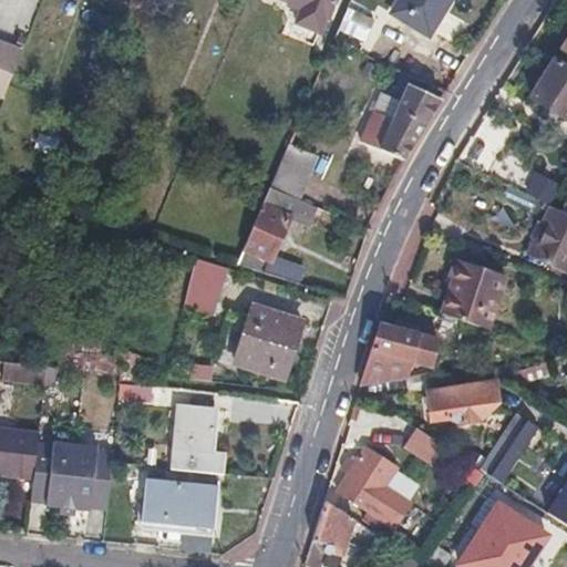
[(331,0),(278,0),(299,9),(292,24),(316,33),(322,18),(325,19),(331,0)]
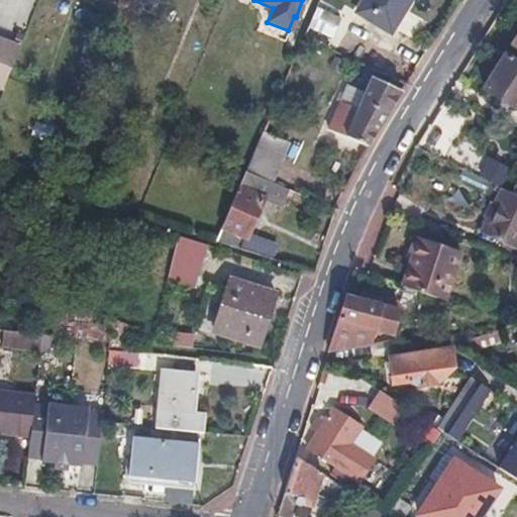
[(406,0),(360,0),(357,6),(390,26),(406,0)]
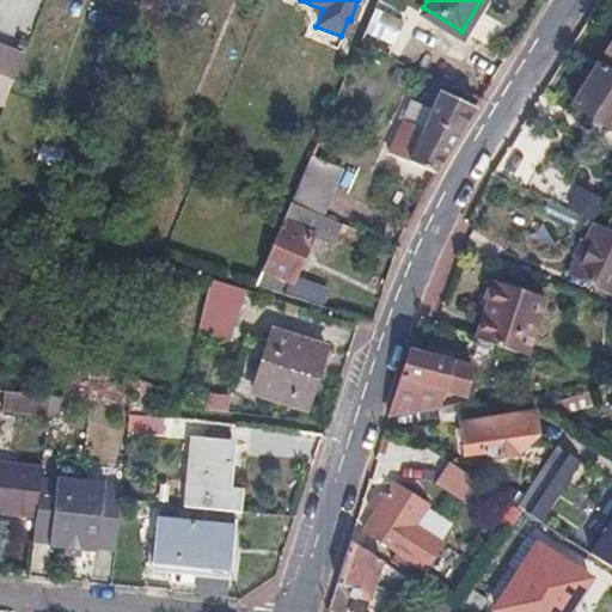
[(20,55),(0,47),(0,101),(2,102),(20,55)]
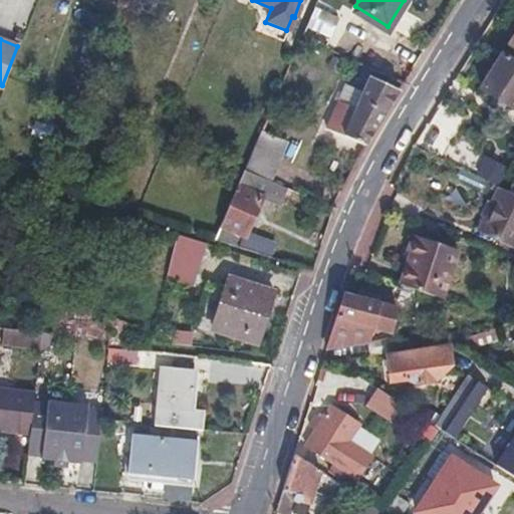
[(513,60),(504,54),(483,88),(513,106),(513,105),(513,60)]
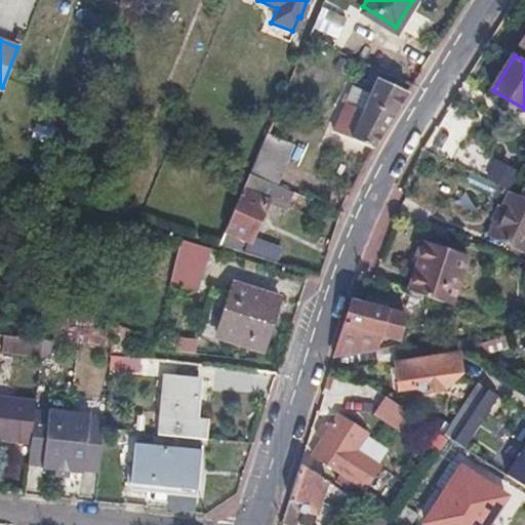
[(407,90),(378,77),(358,121),(342,114),(339,119),(332,115),(328,124),(372,147),(407,90)]
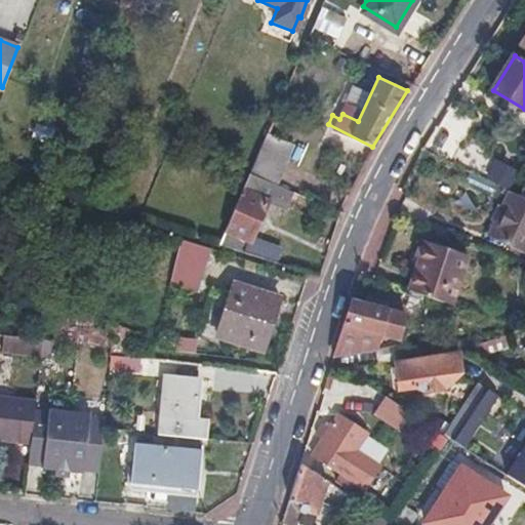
[(293,143),(267,132),(253,164),(271,172),(268,180),(276,184),(293,143)]
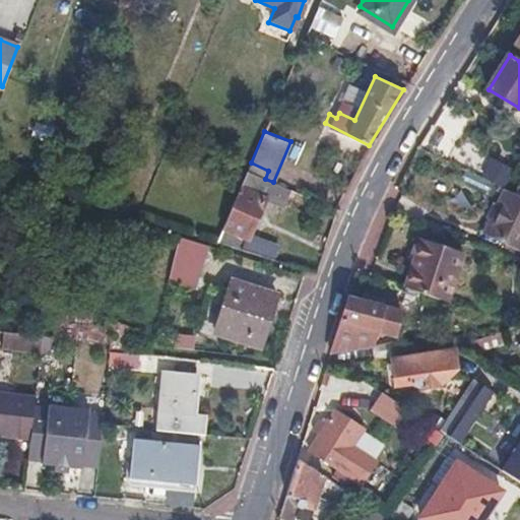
[(268,171),(251,163),(247,171),(265,179),(268,171)]
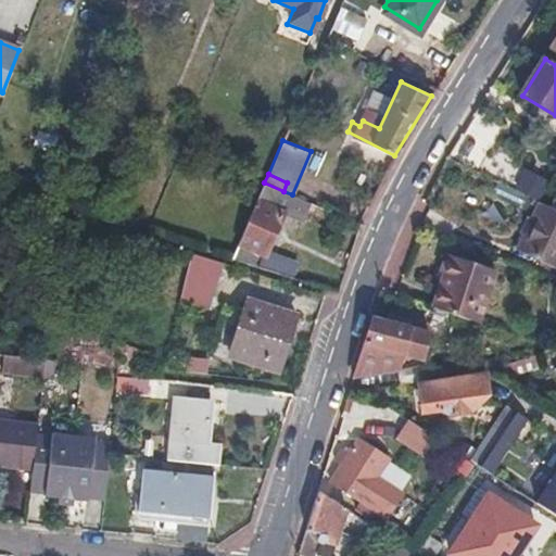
[(283,191),(264,182),(230,258),(251,265),(257,251),(264,254),(282,212),(275,209),(283,191)]
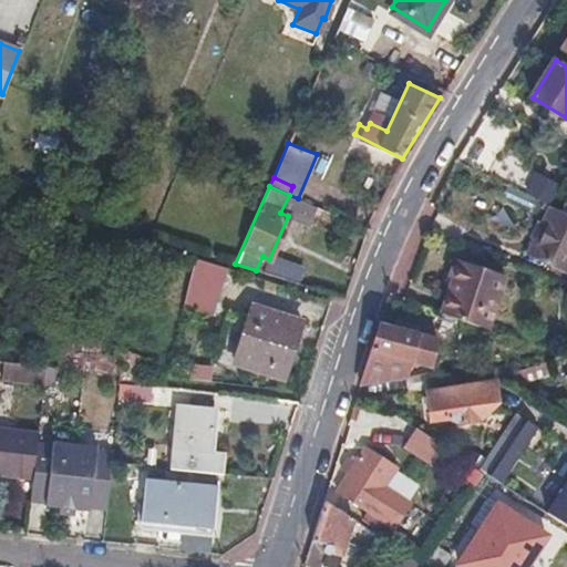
[(566,212),(562,209),(553,205),(529,249),(566,267),(566,212)]
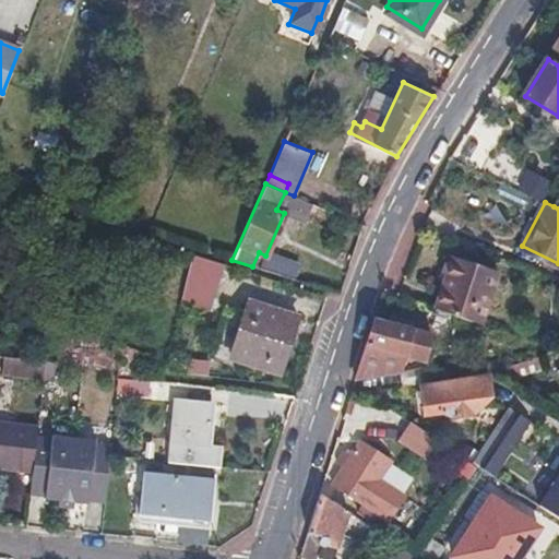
[(223,264),(191,254),(180,304),(211,311),(223,264)]
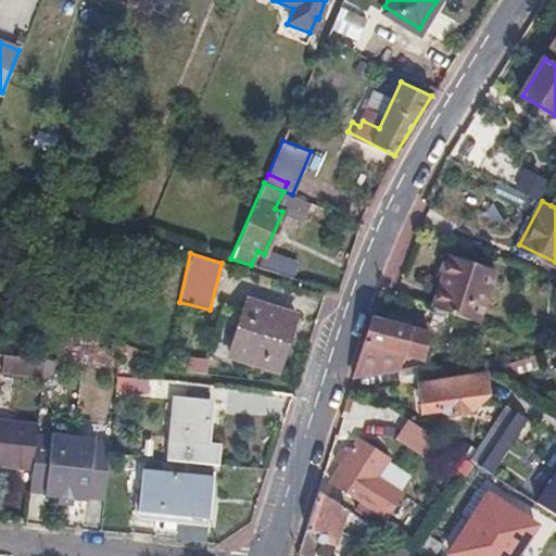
[(493,272),(450,256),(432,308),(477,323),(493,272)]
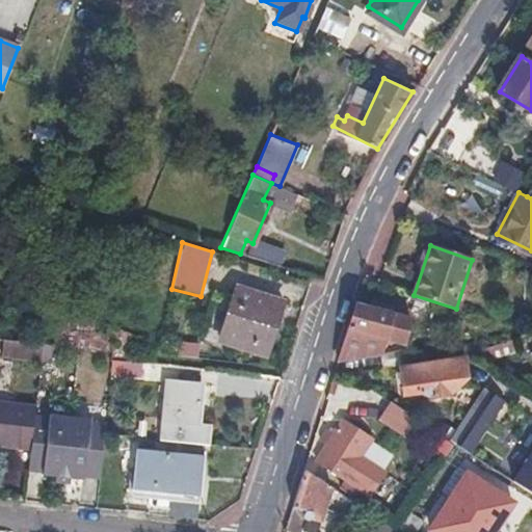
[(281,304),(234,287),(216,335),(263,352),(281,304)]
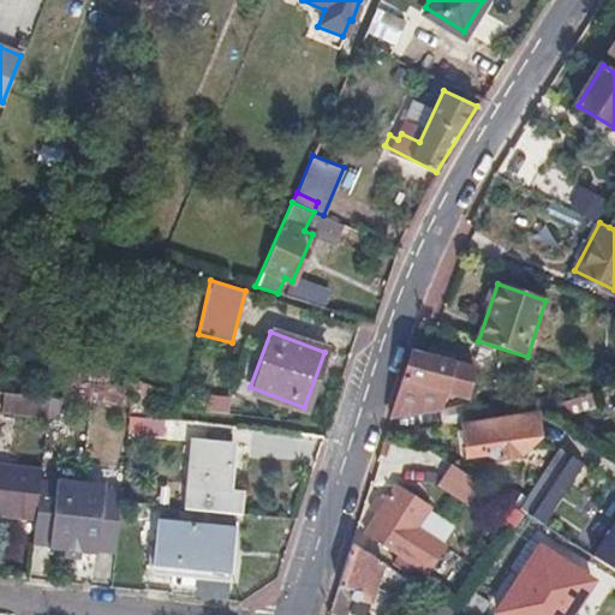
[(439,359),(412,351),(399,394),(396,393),(389,413),(429,411),(429,387),(442,390),(454,356),(441,352),(439,359)]
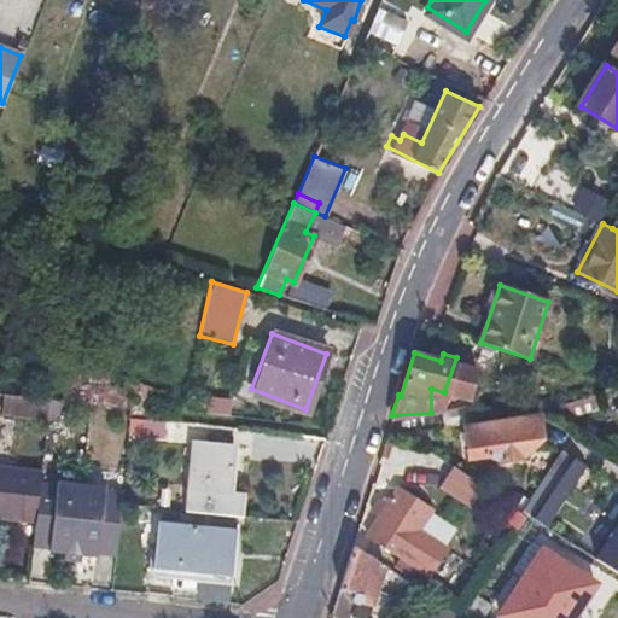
[(1,392),(0,400),(0,401),(0,409),(46,415),(47,404),(48,398),(34,396),(1,392)]
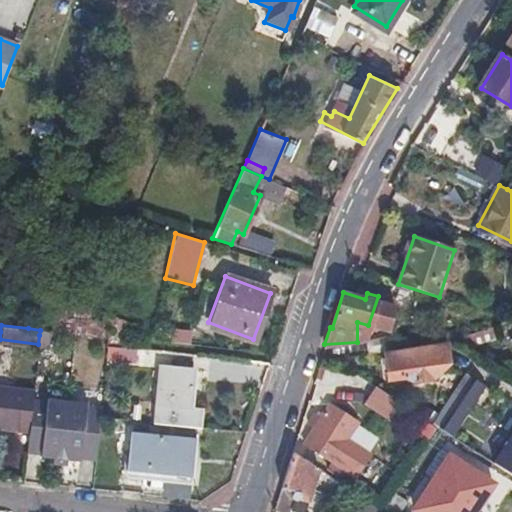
[(40,330),(39,335),(38,344),(37,351),(65,354),(66,338),(67,333),(40,330)]
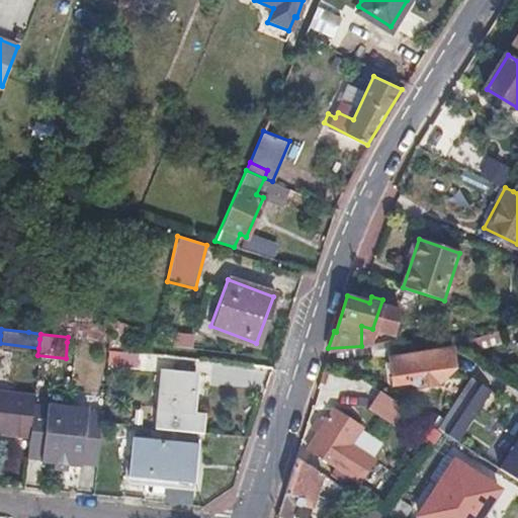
[(453,367),(449,345),(430,349),(415,351),(389,356),(394,384),(410,381),(418,386),(438,382),(453,367)]
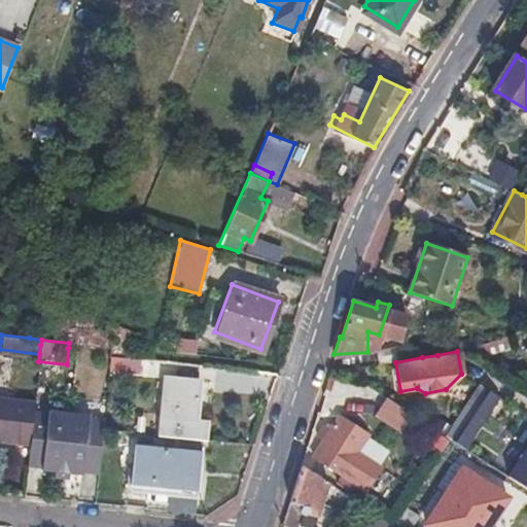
[(200,372),(167,369),(160,435),(204,441),(206,416),(195,415),(200,372)]
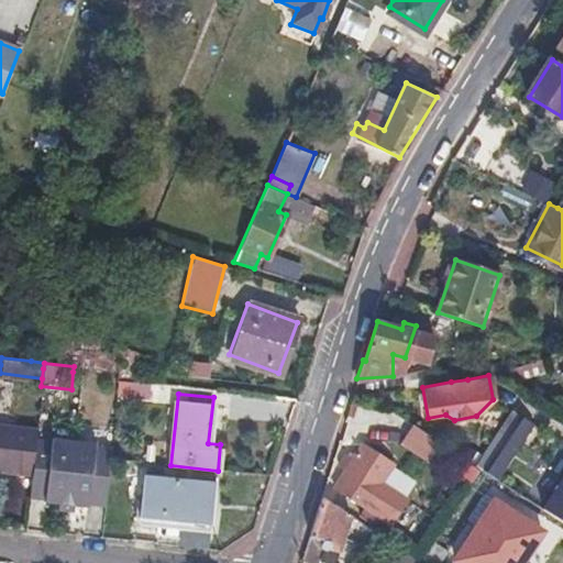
[(34,429),(0,424),(0,470),(29,474),(32,452),(33,444),(34,429)]
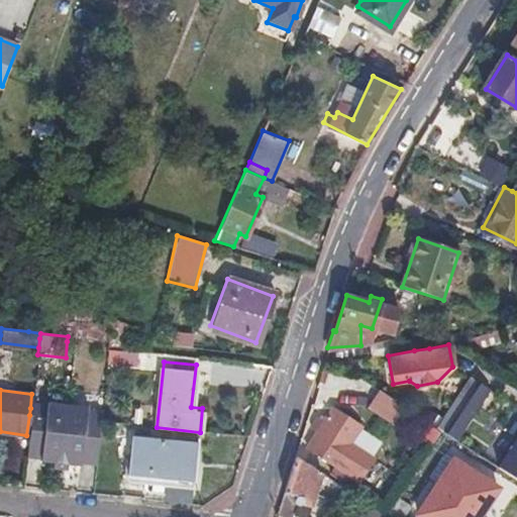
[(380,392),(370,408),(394,423),(404,407),(380,392)]
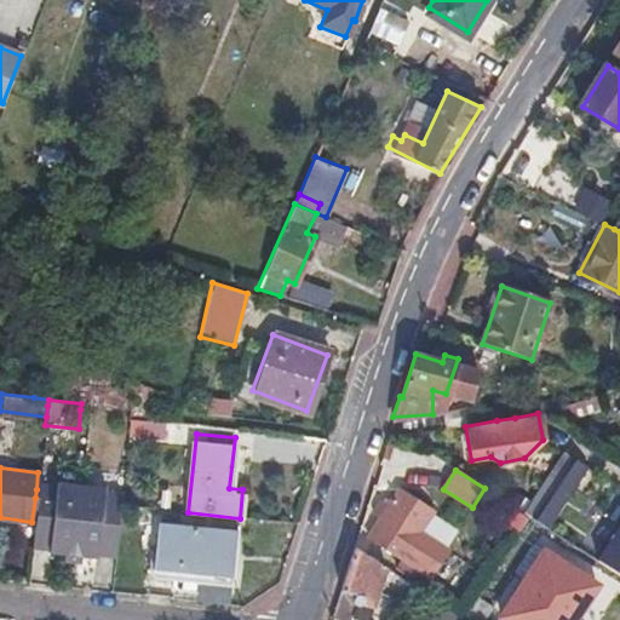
[(53,482),(51,500),(61,501),(95,506),(89,556),(52,551),(53,544),(46,544),(46,555),(95,562),(95,555),(115,557),(124,491),(53,482)]
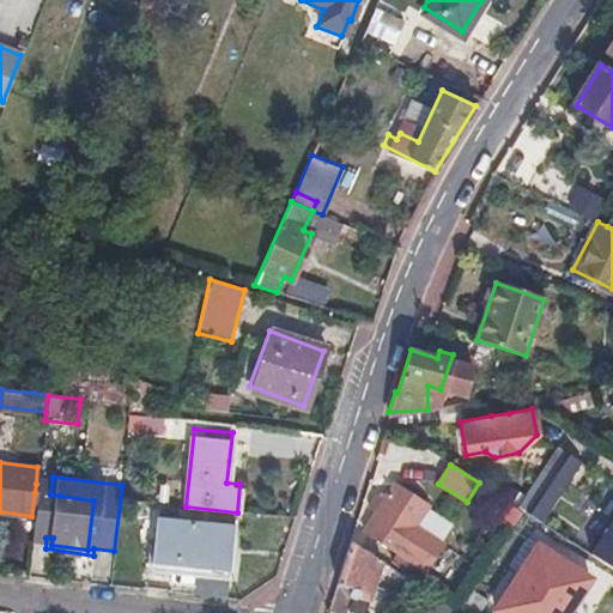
[(364,532),(425,571),(444,542),(416,525),(429,505),(395,484),(364,532)]
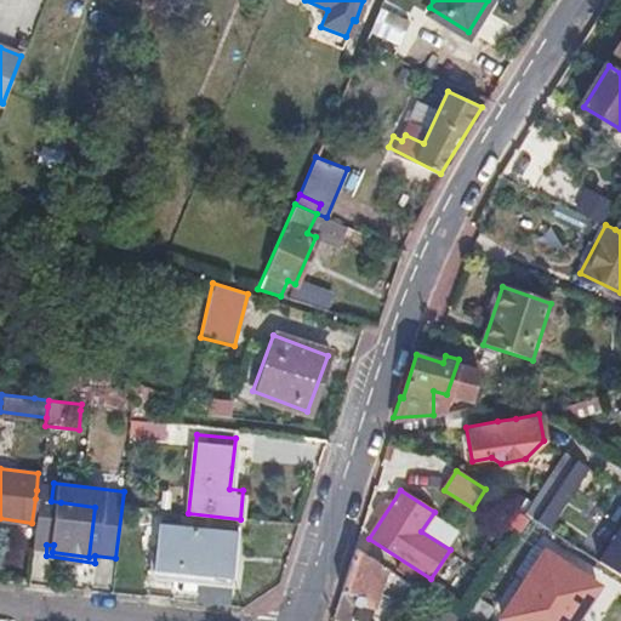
[(51,501),(35,499),(32,523),(29,542),(46,545),(53,545),(52,552),(89,557),(95,507),(61,502),(51,501)]
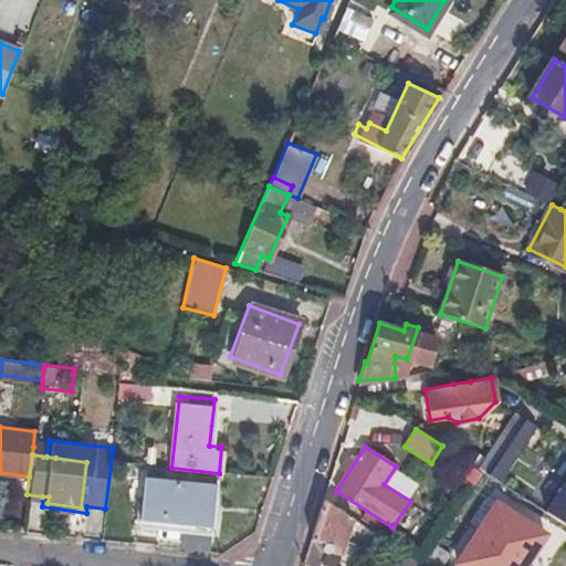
[(213,486),(143,478),(138,519),(209,526),(213,486)]
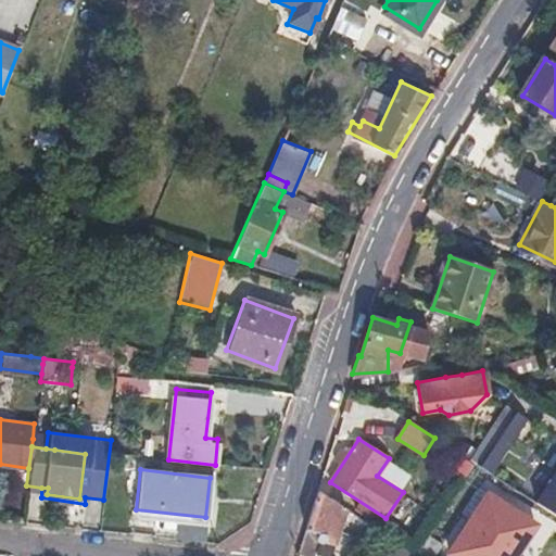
[(555,471),(536,503),(555,515),(555,471)]
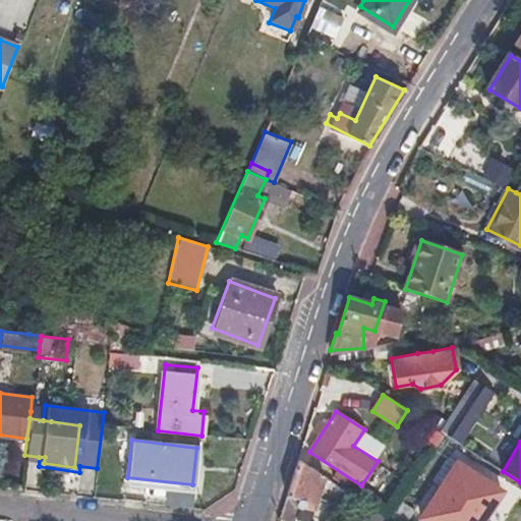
[(443,485),(458,462),(448,457),(433,480),(443,485)]
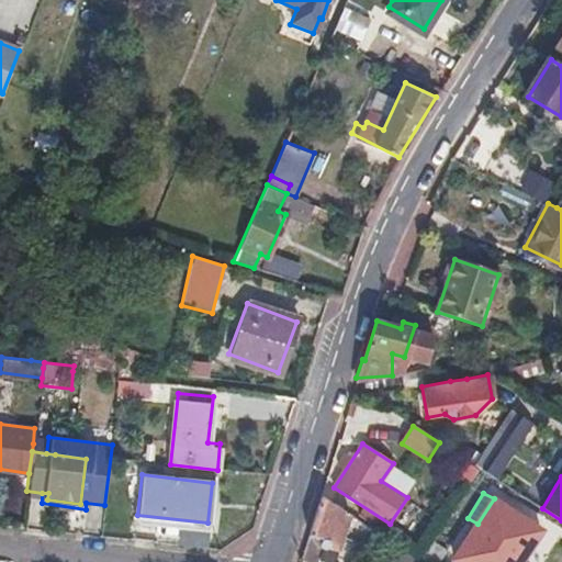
[(349,514),(321,495),(302,557),(314,561),(318,548),(319,550),(323,551),(325,552),(328,551),(329,549),(330,547),(332,544),(330,542),(328,541),(329,539),(339,544),(349,514)]
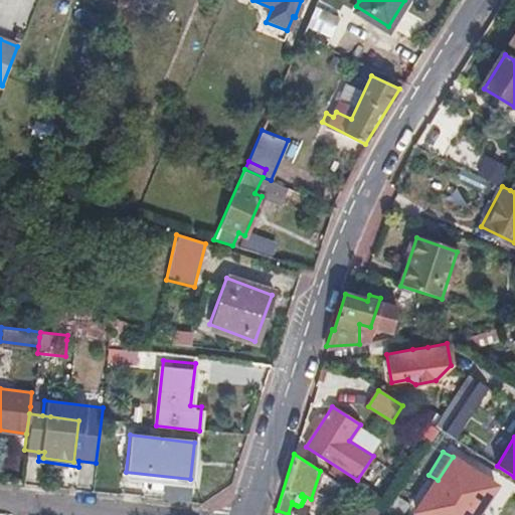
[(438,480),(417,512),(421,514),(479,514),(498,487),(453,457),(438,480)]
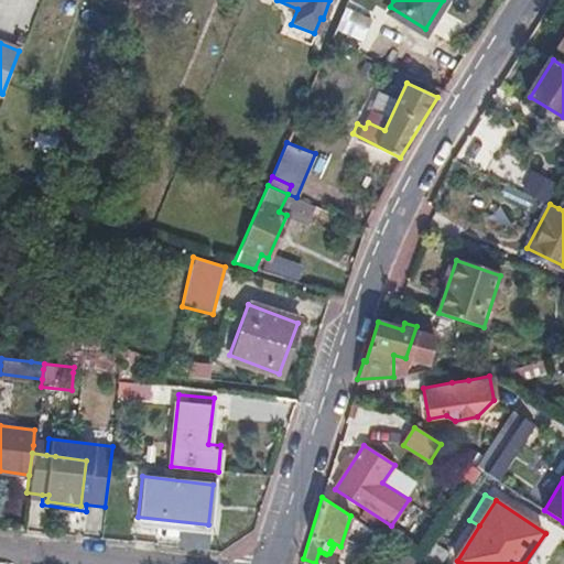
[(401,548),(398,554),(403,557),(400,562),(403,563),(412,563),(416,557),(401,548)]
